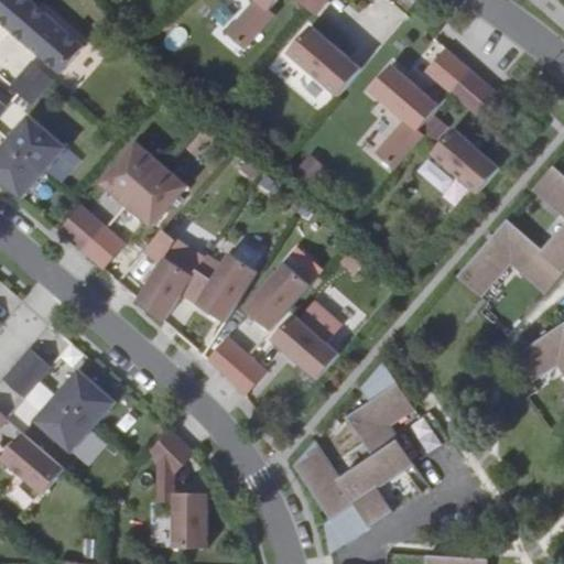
[(0,0),(0,21),(10,31),(34,3),(30,0),(0,0)]
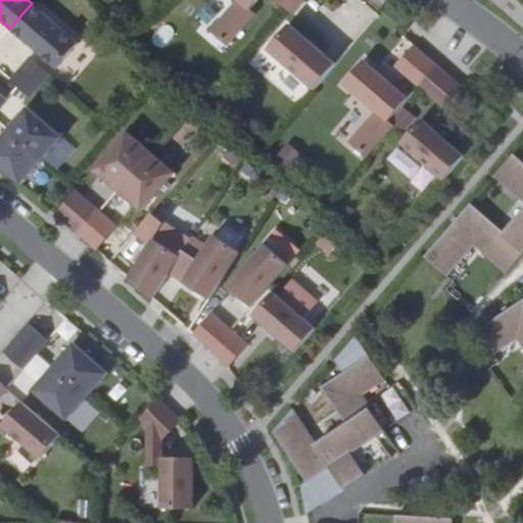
[(235,0),(210,31),(228,45),(255,12),(250,8),(256,0),(235,0)]
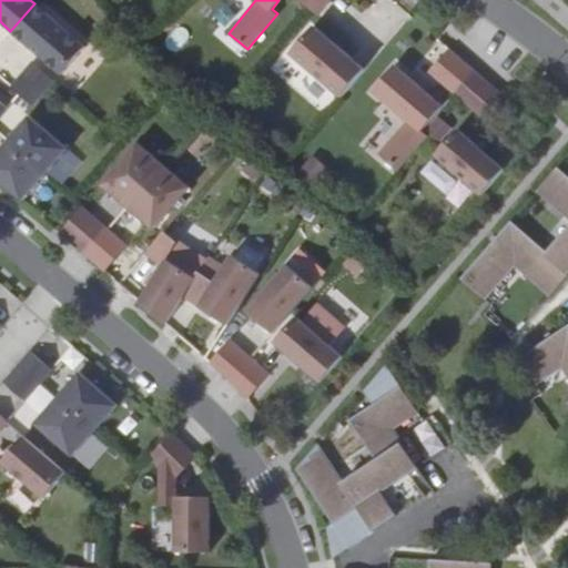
[(300,0),(308,7),(317,14),(330,0),(300,0)]
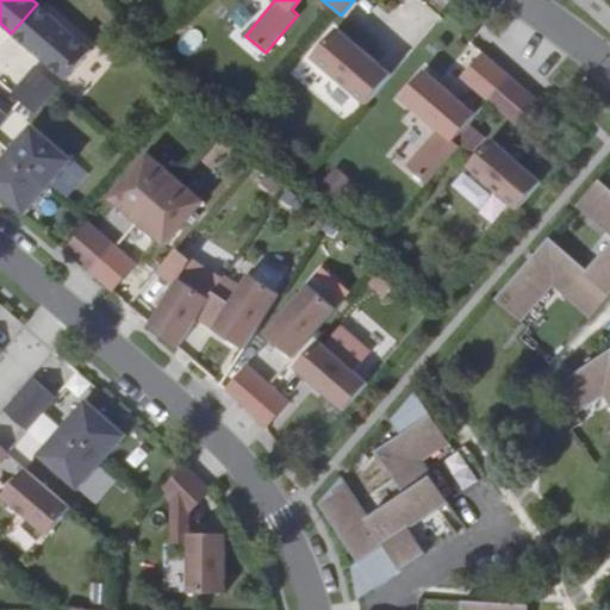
[(37,4),(11,33),(66,80),(91,50),(37,4)]
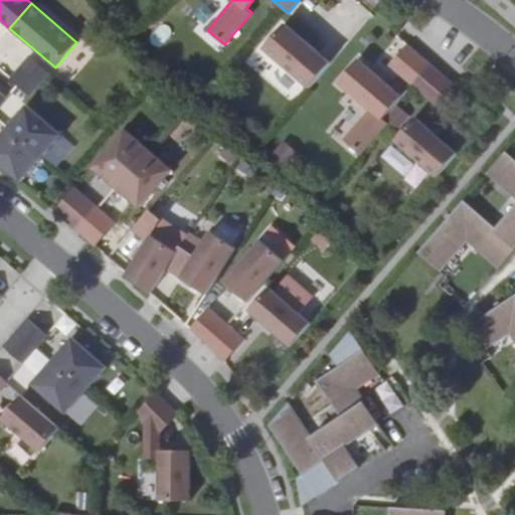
[(309,89),(331,63),(331,62),(286,24),(265,49),(309,89)]
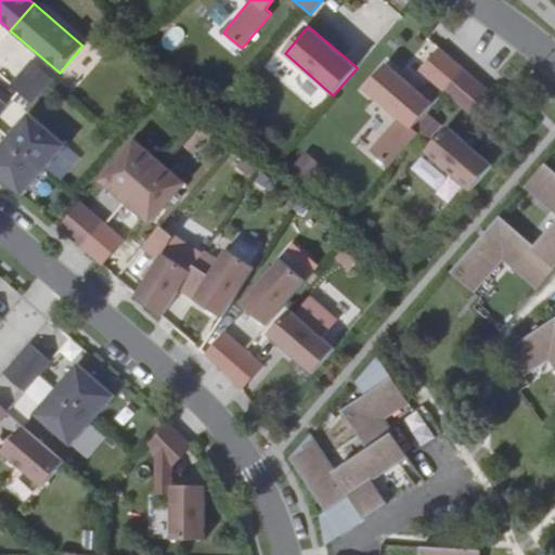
[(420,71),(443,91),(463,68),(438,48),(420,71)]
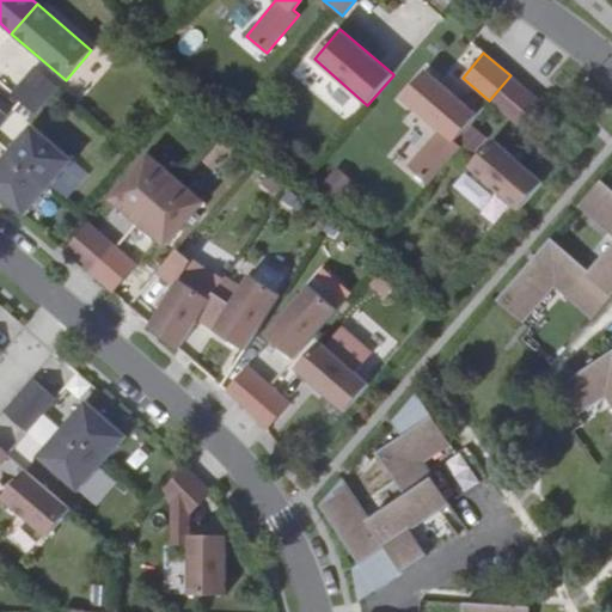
[(13,93),(36,115),(60,87),(36,67),(13,93)]
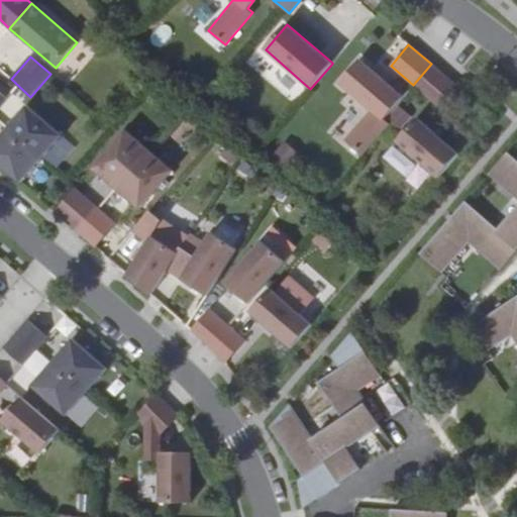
[(344,141),(362,156),(389,123),(384,119),(404,97),(359,59),(339,83),(372,110),(344,141)]
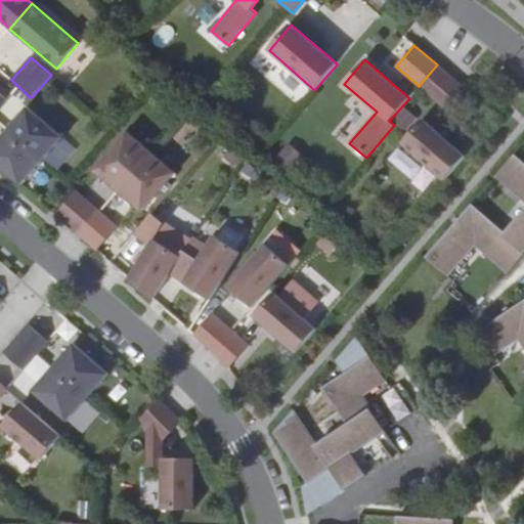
[(463,86),(437,64),(419,86),(444,107),(463,86)]
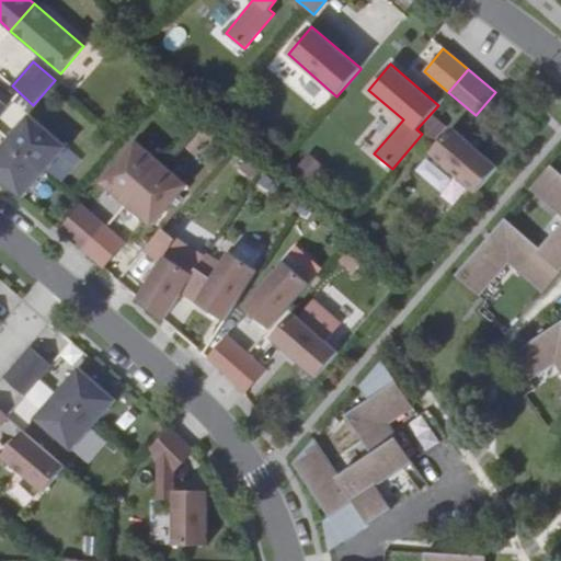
[(7,140),(44,172),(66,147),(29,115),(7,140)]
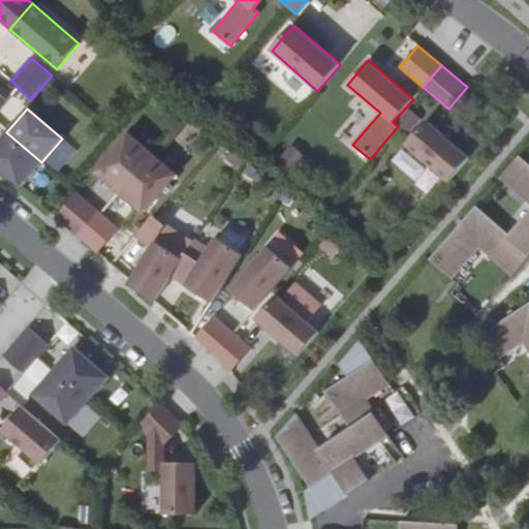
[(449,182),(470,158),(427,121),(406,145),(449,182)]
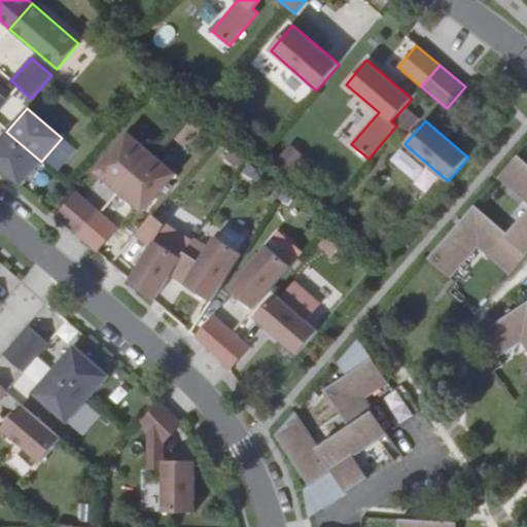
[(41,162),(6,132),(0,139),(0,167),(22,186),(41,162)]
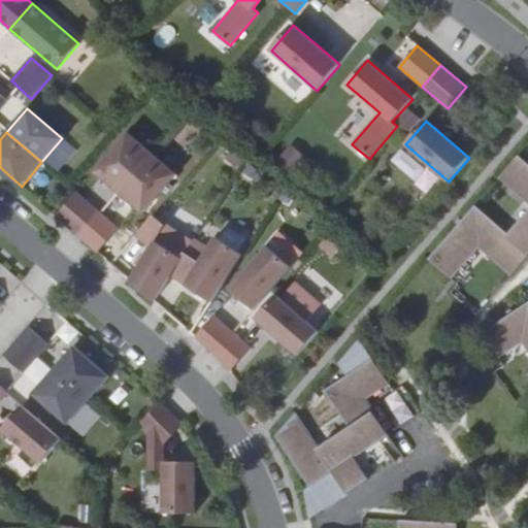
[(95,172),(119,193),(153,154),(129,133),(95,172)]
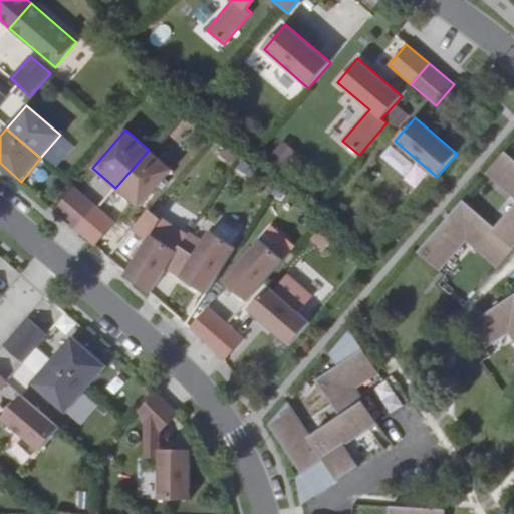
[(149,150),(115,188),(139,208),(172,170),(149,150)]
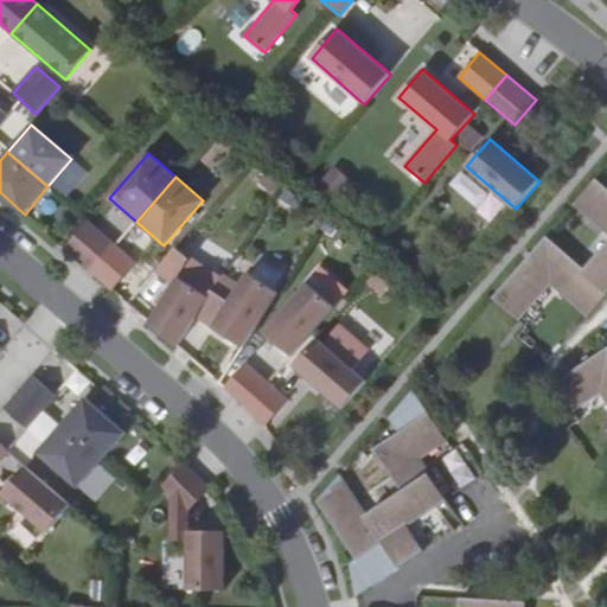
[(545,236),(493,298),(519,317),(551,280),(589,313),(606,292),(606,189),(595,179),(573,205),(606,234),(606,243),(585,269),(545,236)]
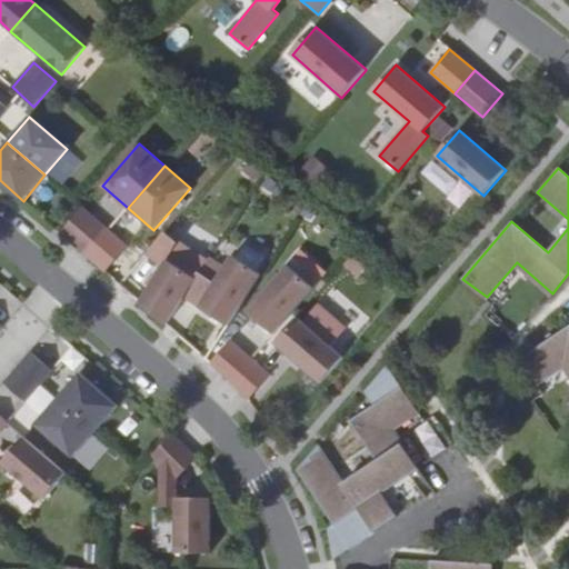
[(82,208),(60,233),(86,256),(109,230),(82,208)]
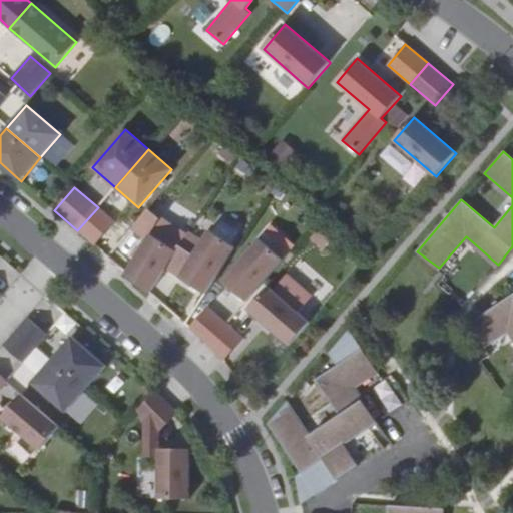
[(98,207),(77,230),(95,245),(115,222),(98,207)]
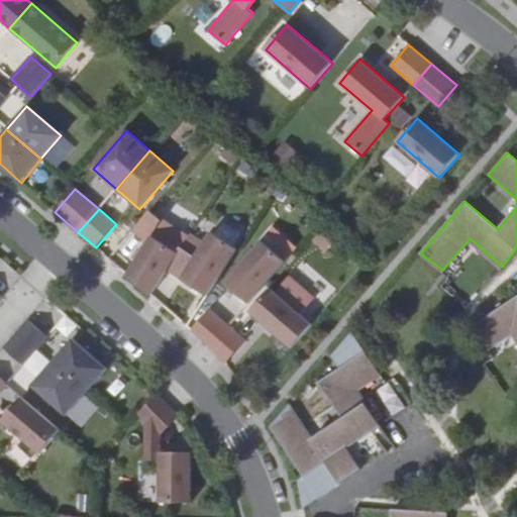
[(131,231),(146,244),(152,235),(163,223),(149,210),(131,231)]
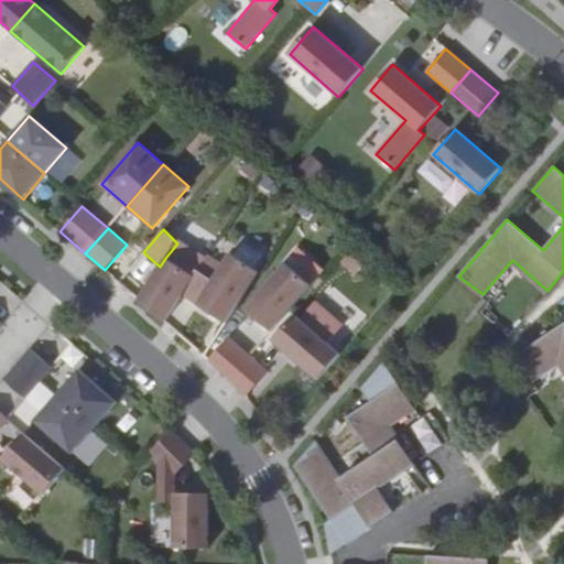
[(348,248),(338,263),(355,274),(365,260),(348,248)]
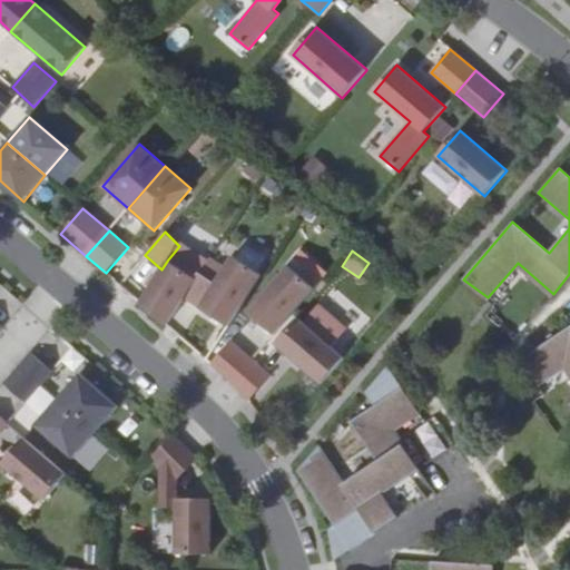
[(195,278),(168,259),(161,269),(139,303),(166,325),(182,302),(196,279),(195,278)]
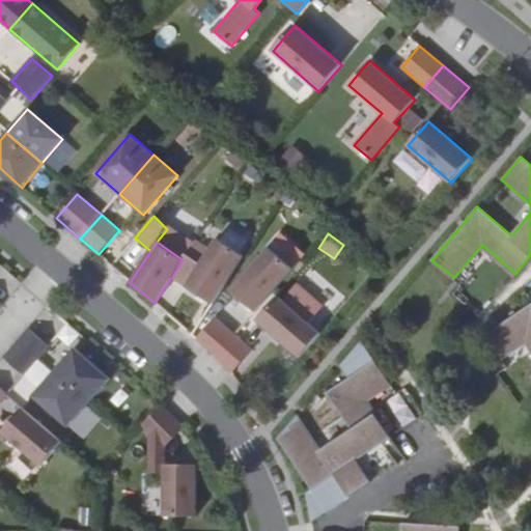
[(199,263),(183,290),(210,307),(211,308),(241,259),(214,243),(200,263),(199,263)]
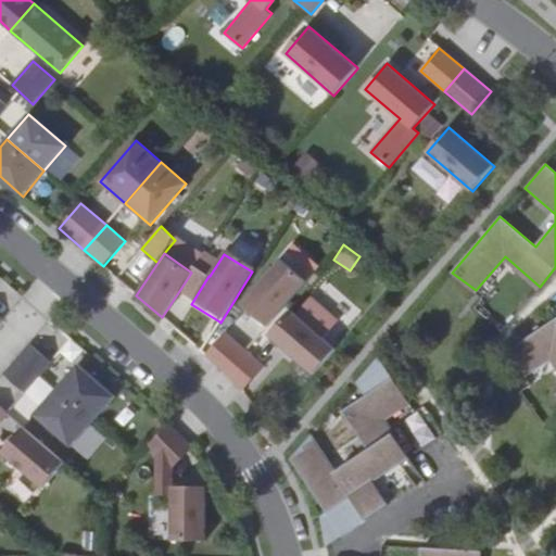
[(244,304),(268,325),(268,326),(304,285),(279,264),(244,304)]
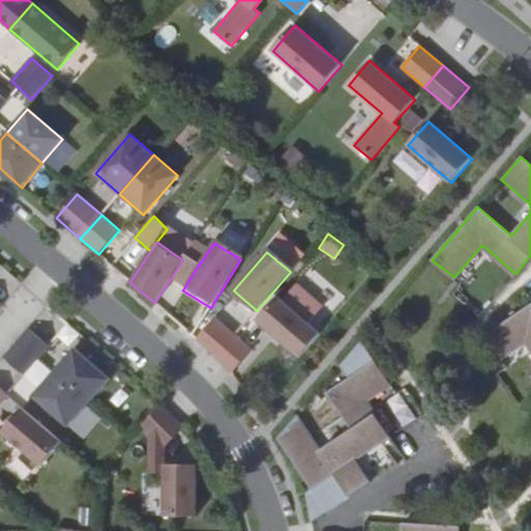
[(185,254),(182,259),(183,260),(169,281),(183,290),(199,263),(200,263),(185,254)]
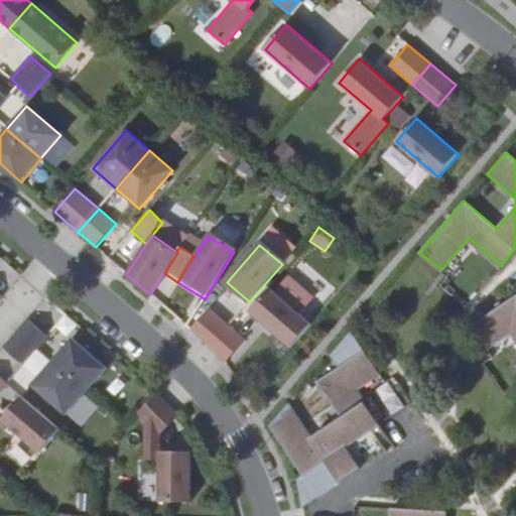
[(515,285),(515,284),(467,314),(482,340),(508,324),(515,337),(515,285)]
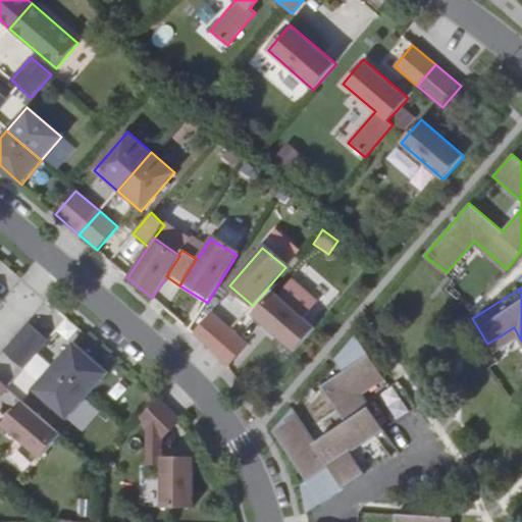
[(295,352),(315,327),(272,292),(252,314),(295,352)]
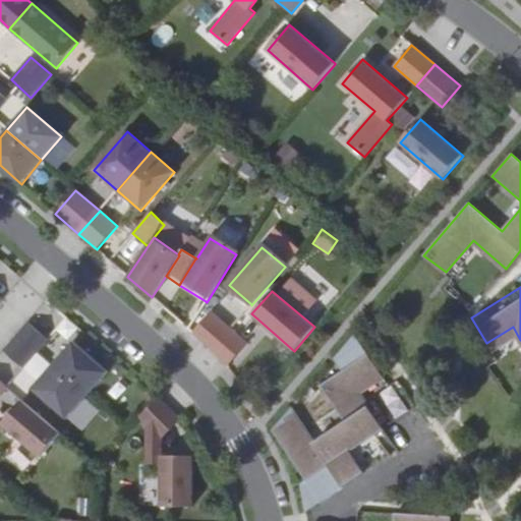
[(217,355),(236,333),(230,329),(211,311),(193,333),(204,342),(217,355)]
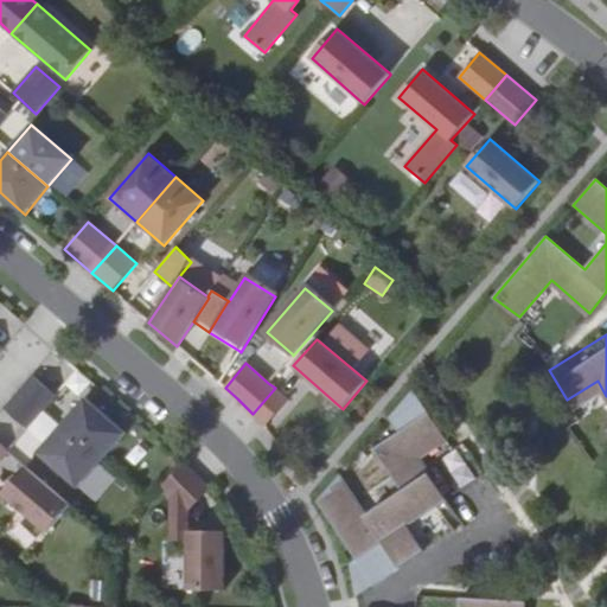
[(33,376),(20,390),(44,410),(57,396),(33,376)]
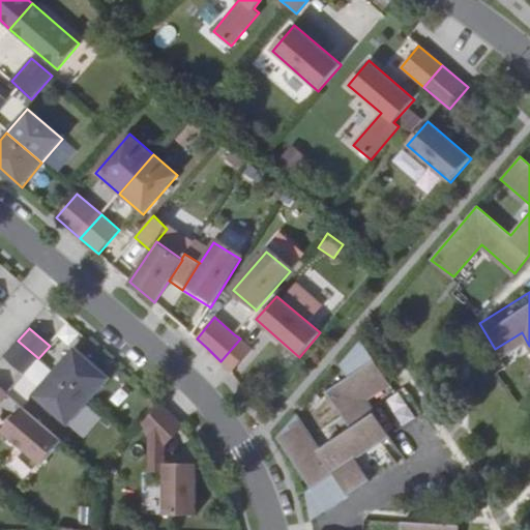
[(252,349),(240,339),(221,361),(225,365),(231,373),(252,349)]
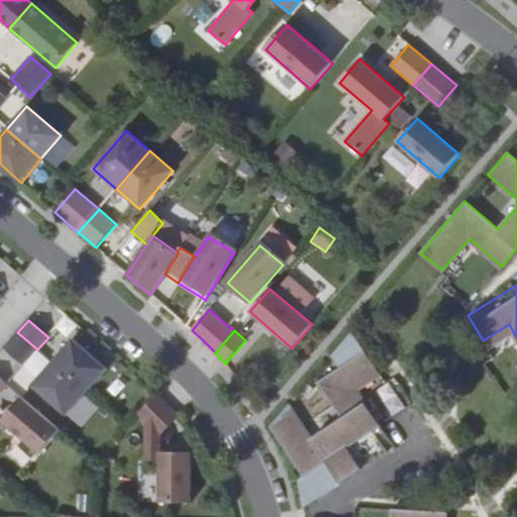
[(17,332),(4,347),(24,365),(37,349),(17,332)]
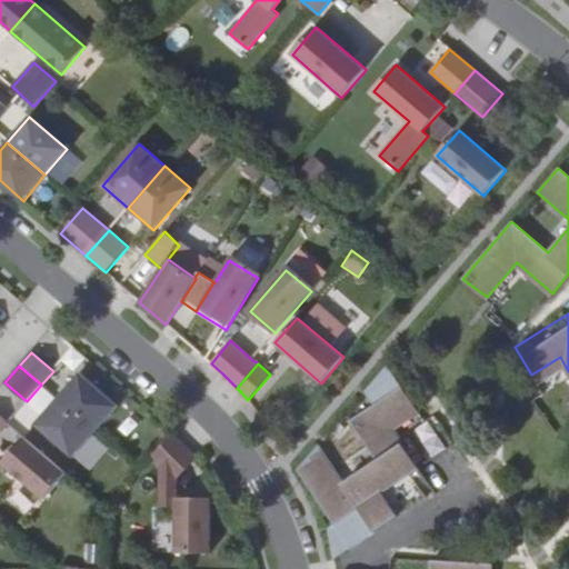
[(319,445),(297,470),(336,525),(338,528),(412,475),(420,470),(392,431),(419,412),(387,367),(365,391),(372,403),(350,420),(378,458),(346,481),(319,445)]
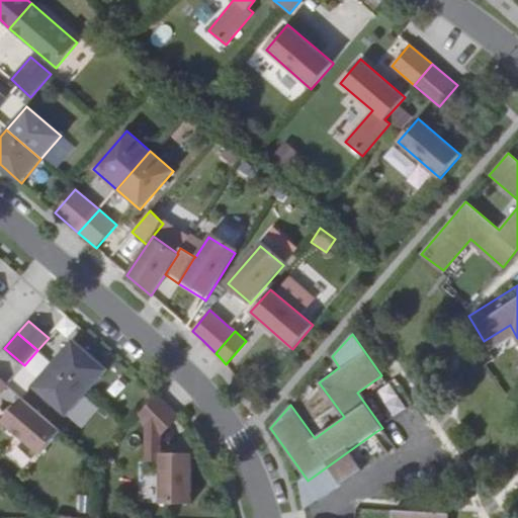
[(73,340),(53,363),(87,394),(107,369),(73,340)]
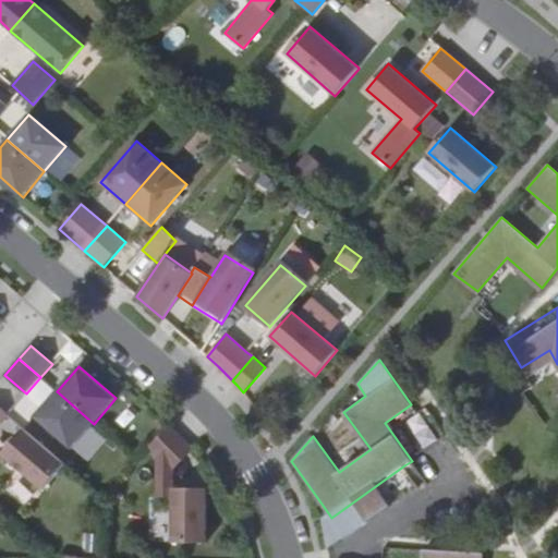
[(57,391),(36,416),(72,449),(94,424),(57,391)]
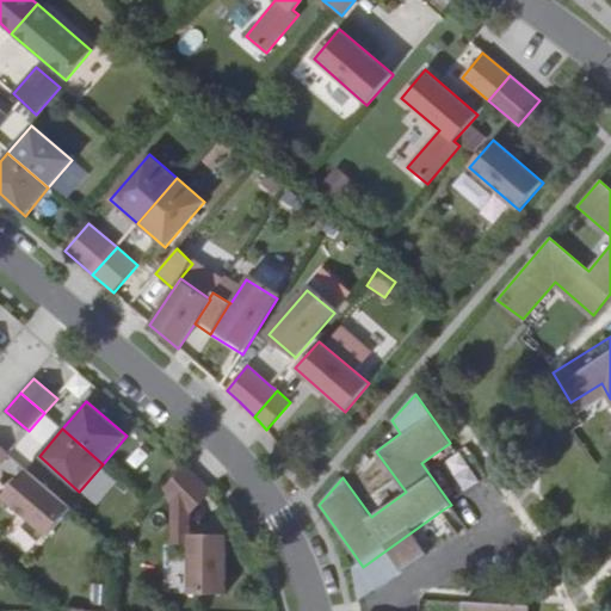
[(186,467),(164,489),(172,498),(189,516),(211,494),(186,467)]
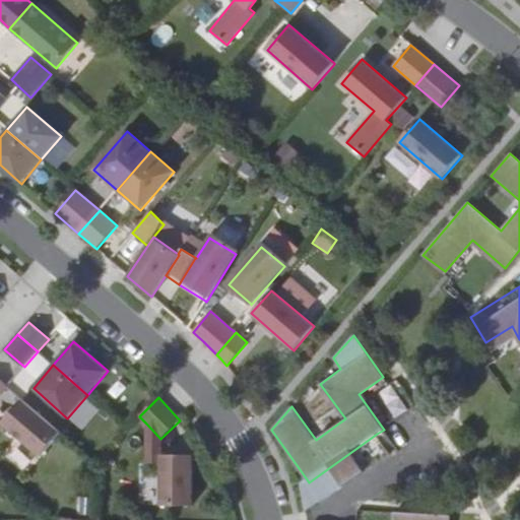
[(21,399),(1,423),(40,457),(60,433),(21,399)]
